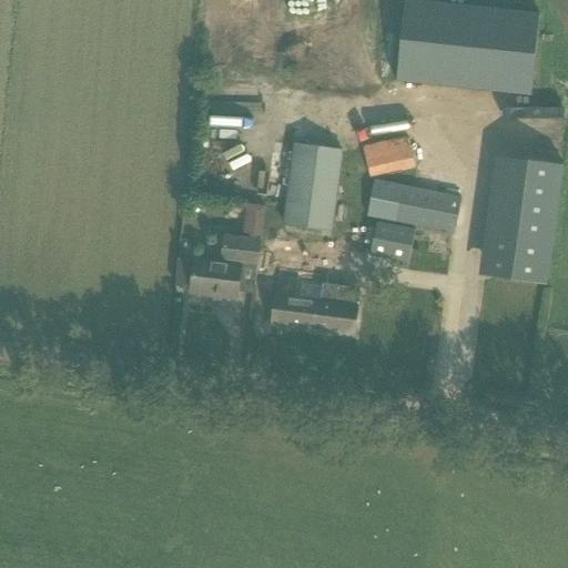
[(406,0),(406,2),(397,81),(524,95),(530,95),(540,13),(421,0),(406,0)]
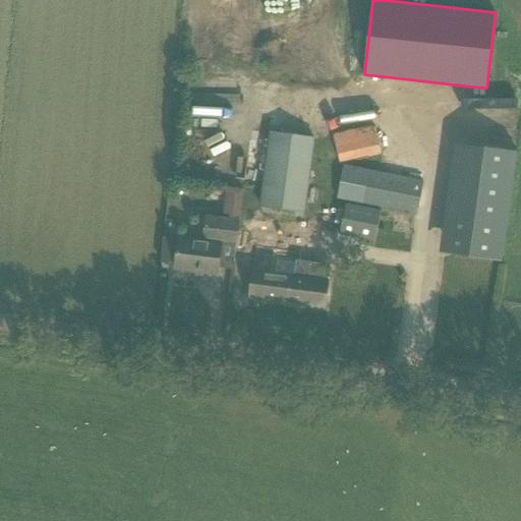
[(334,137),(340,162),(382,153),(375,127),(334,137)]
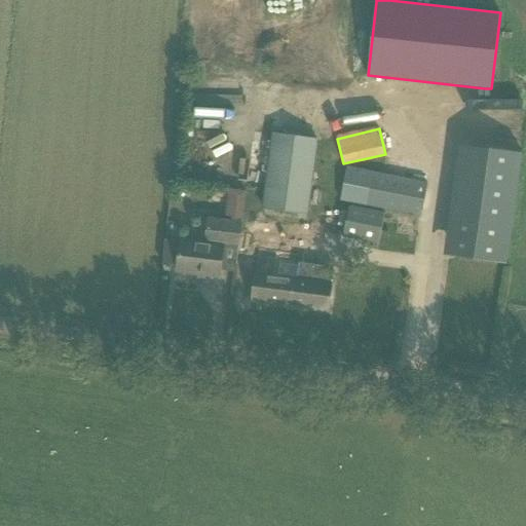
[(317,140),(274,134),(264,210),(306,215),(317,140)]
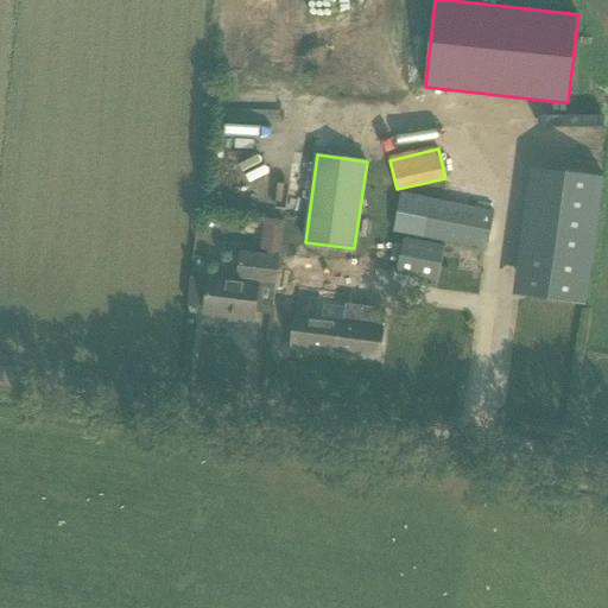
[(394,233),(487,251),(494,210),(403,192),(394,233)]
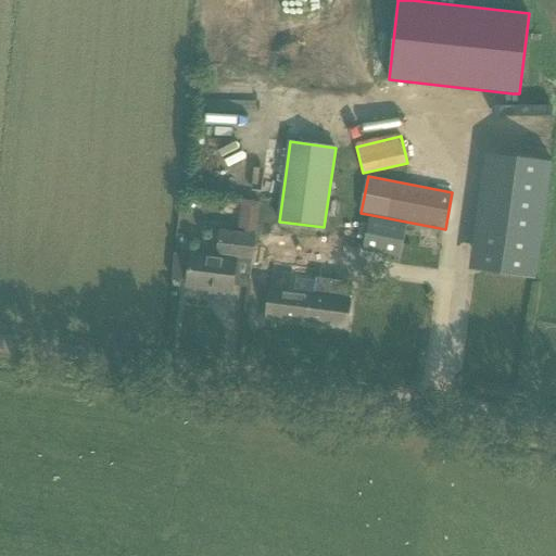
[(363,250),(401,257),(407,226),(369,218),(363,250)]
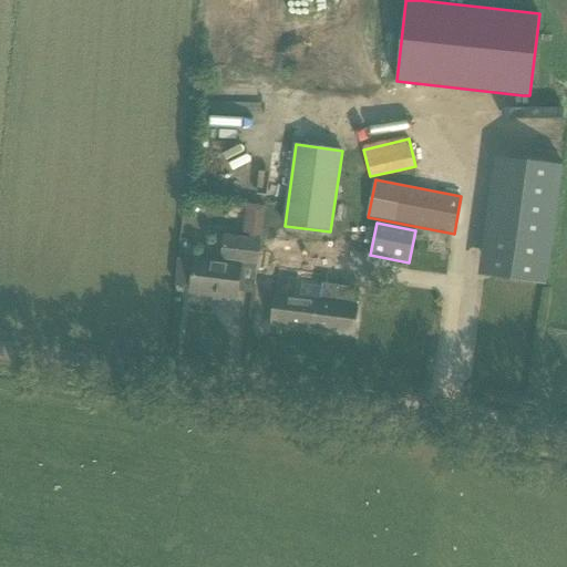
[(194,270),(192,292),(237,299),(239,277),(241,266),(257,268),(260,239),(241,237),(222,235),(220,245),(218,264),(195,260),(194,270)]
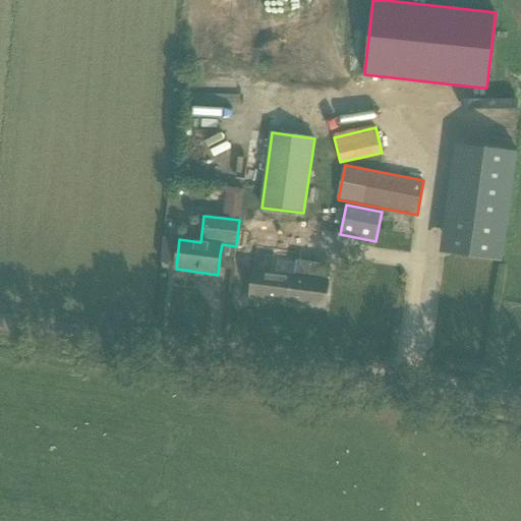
[(454,255),(502,262),(507,225),(459,218),(454,255)]
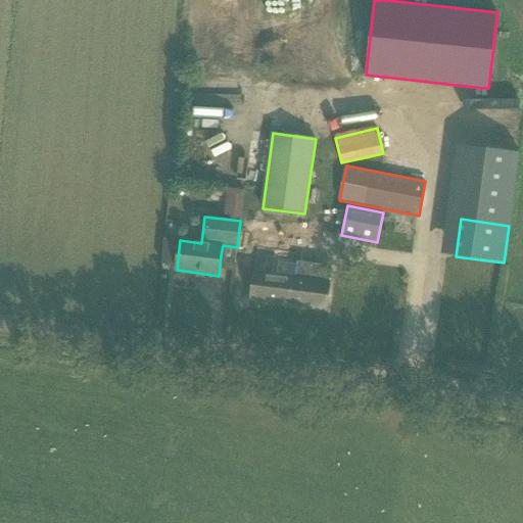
[(250,300),(327,310),(329,289),(332,267),(255,256),(250,300)]
